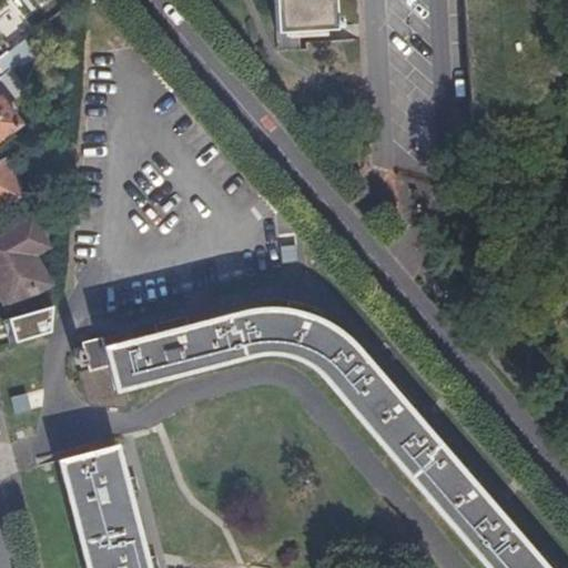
[(332,14),(330,0),(274,0),(276,47),(295,46),(294,26),(335,23),(335,13),(332,14)]
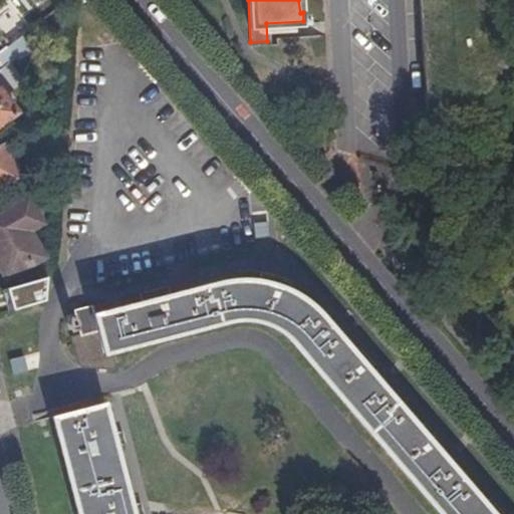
[(5,59),(7,61),(24,47),(26,45),(19,35),(4,46),(0,49),(0,62),(0,63),(5,59)]
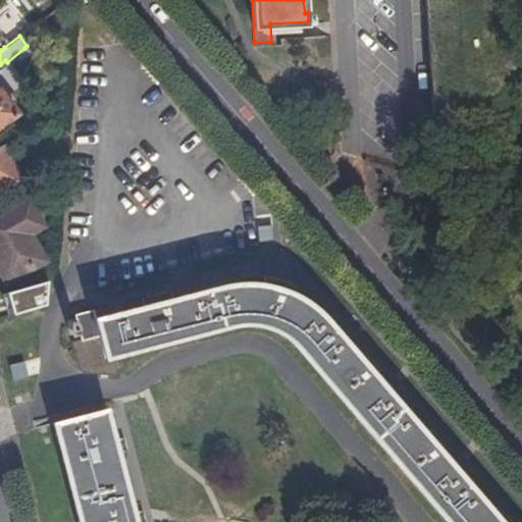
[(0,123),(16,112),(0,92),(0,88),(16,74),(7,62),(5,60),(0,64),(0,63),(0,123)]
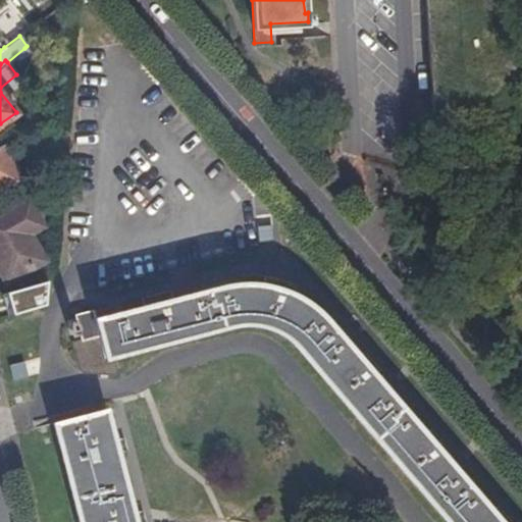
[(0,143),(0,181),(14,177),(3,142),(0,143)]
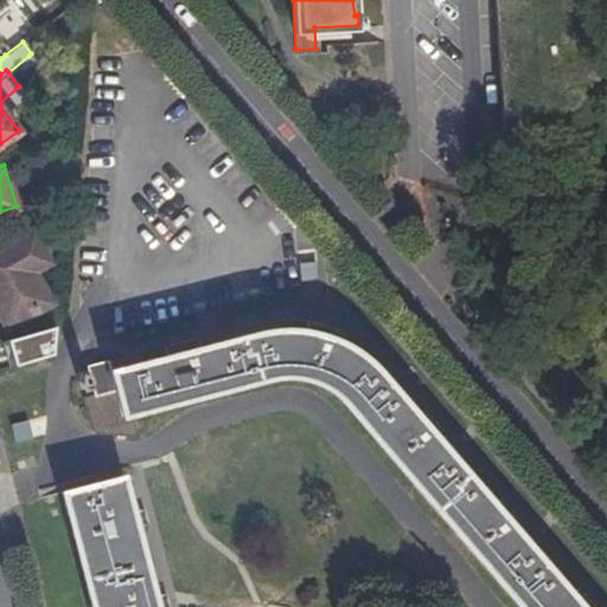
[(0,249),(0,272),(40,251),(30,232),(0,249)]
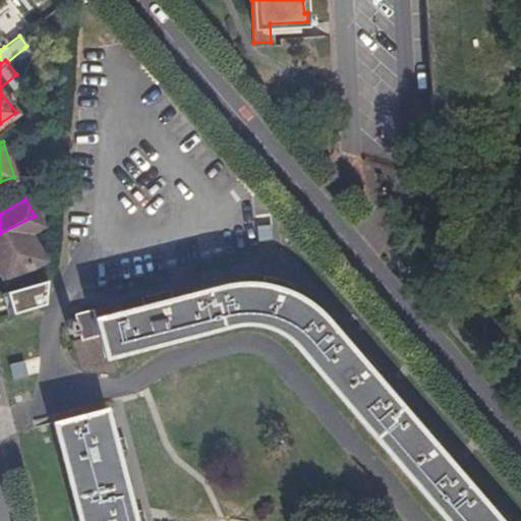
[(35,216),(0,233),(0,267),(6,279),(40,259),(24,233),(40,224),(35,216)]
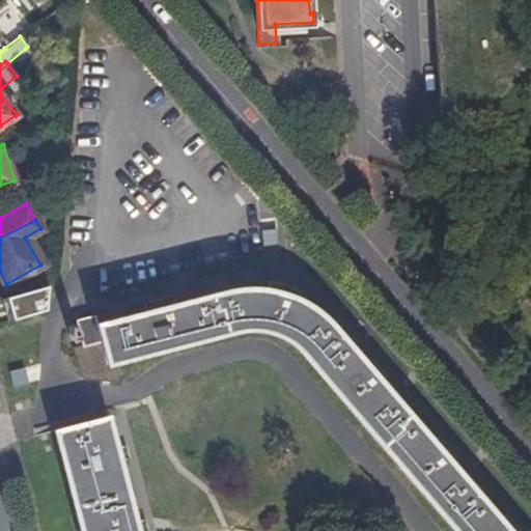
[(272,280),(270,288),(287,291),(299,296),(301,287),(292,285),(283,282),(272,280)]
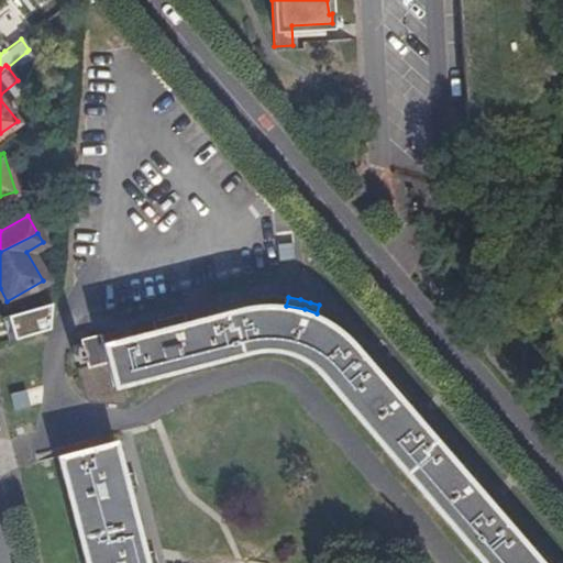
[(544,562),(533,550),(483,490),(462,466),(411,407),(390,384),(355,342),(341,329),(329,320),(317,313),(305,309),(286,306),(272,305),(258,306),(241,307),(191,320),(162,328),(108,342),(106,334),(88,339),(87,344),(90,357),(92,363),(85,365),(83,367),(83,370),(91,399),(94,400),(124,404),(128,403),(130,401),(131,398),(127,382),(246,351),(266,348),(279,348),(287,350),(297,352),(308,359),(321,370),(486,562),(544,562)]
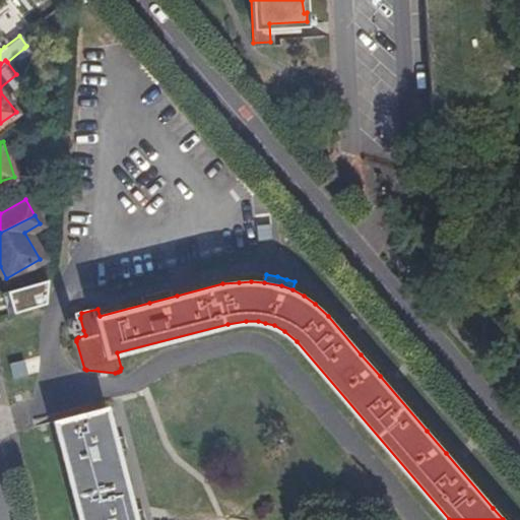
[(0,291),(0,304),(2,315),(45,308),(41,285),(0,291)]
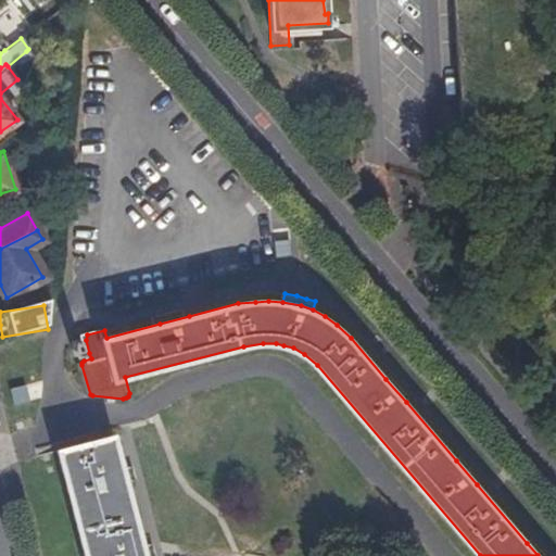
[(158,317),(160,324),(189,316),(187,308),(158,317)]
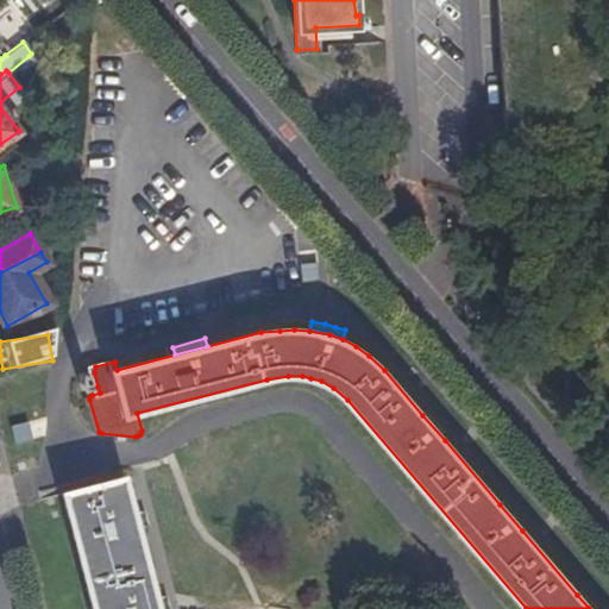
[(87,390),(98,387),(94,372),(92,369),(88,370),(86,371),(85,375),(85,381),(87,390)]
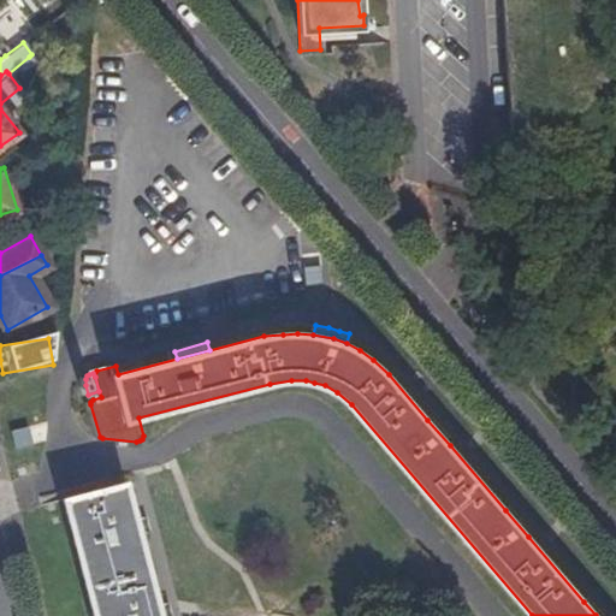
[(434,414),(427,420),(450,445),(456,439),(434,414)]
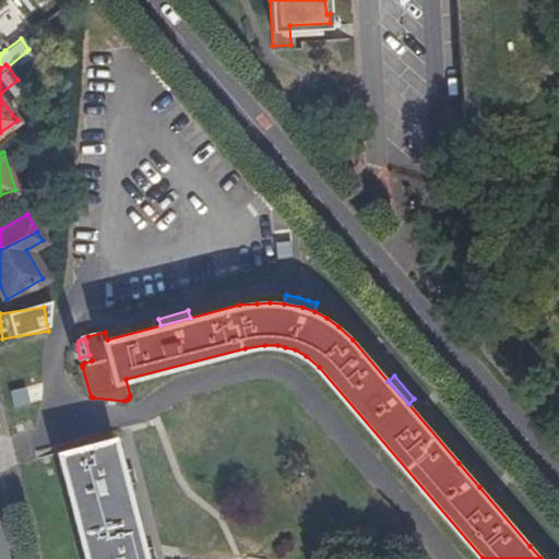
[(150,558),(118,438),(62,453),(90,558),(150,558)]
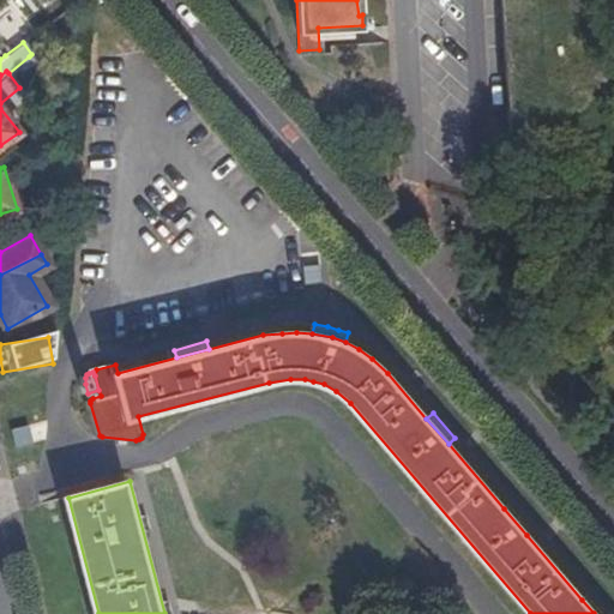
[(511,503),(504,509),(527,535),(533,529),(511,503)]
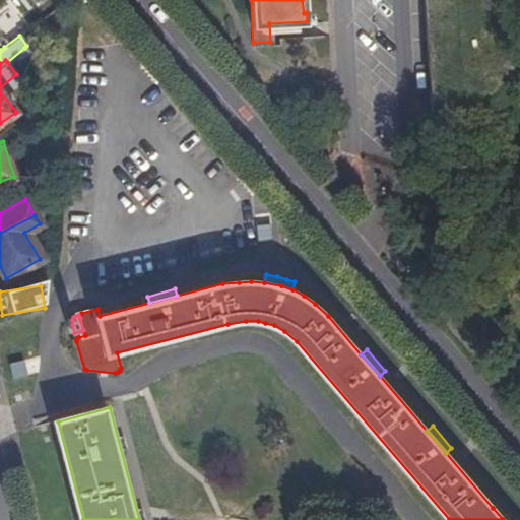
[(513,519),(499,503),(493,508),(503,519),(513,519)]
